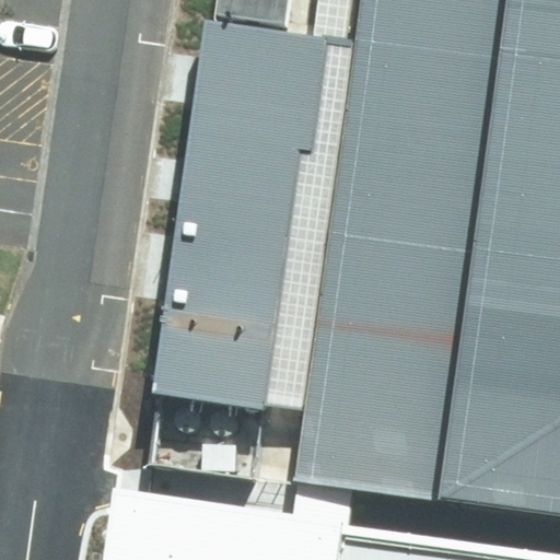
[(218,0),(216,19),(287,28),(290,0),(218,0)]
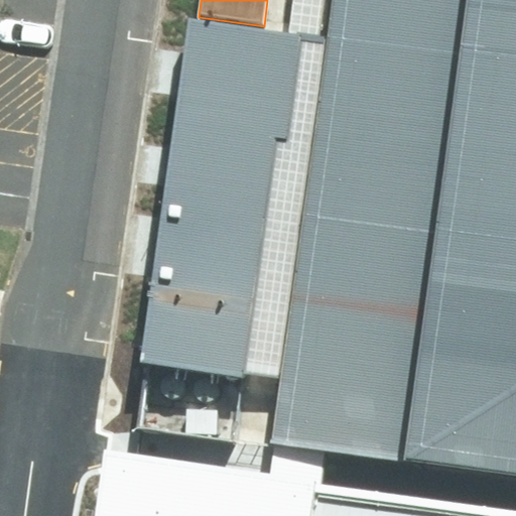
[(295,0),(291,30),(304,32),(289,139),(277,138),(245,371),(278,376),(330,0),(295,0)]
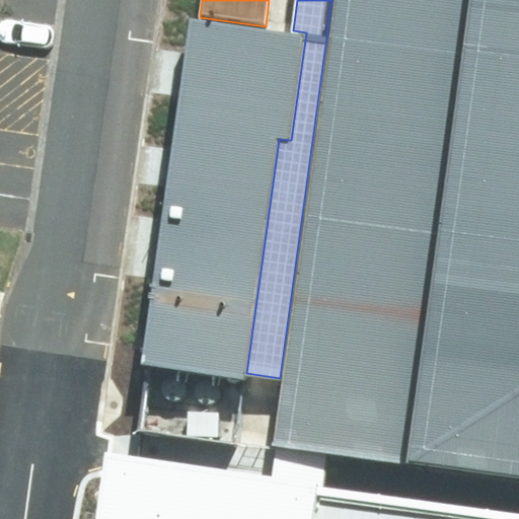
[(518,0),(331,0),(280,378),(272,447),(274,447),(301,451),(328,454),(518,479),(518,0)]
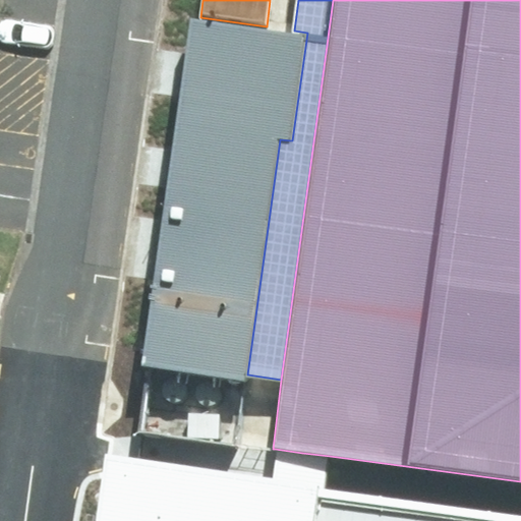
[(200,17),(187,15),(179,71),(166,170),(156,247),(138,366),(246,382),(247,374),(280,139),(292,140),(307,33),(294,31),(267,26),(200,17)]
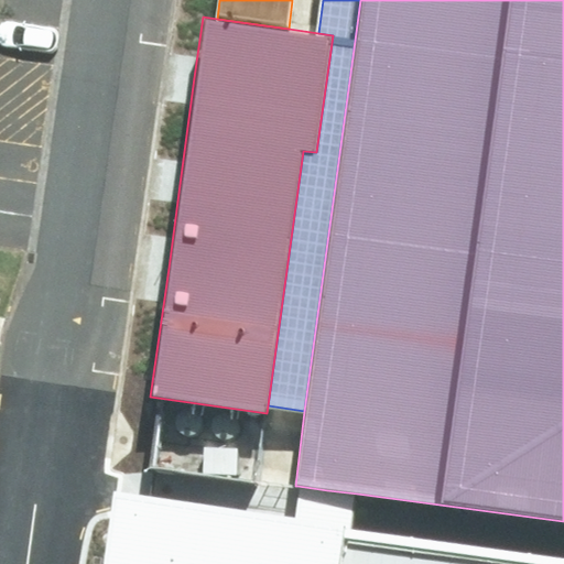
[(176,429),(179,433),(182,435),(186,437),(192,437),(196,436),(199,433),(203,430),(204,424),(203,420),(201,415),(197,412),(193,410),(188,410),(185,411),(181,413),(179,415),(176,420),(175,423),(176,429)]
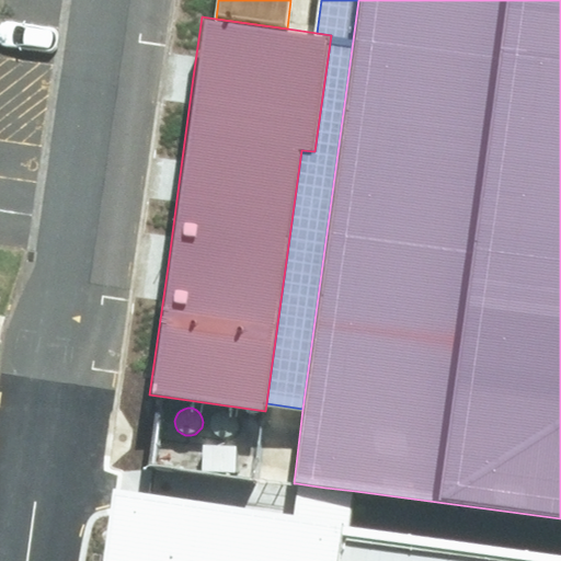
[(212,430),(214,434),(218,437),(222,438),(227,438),(231,437),(236,434),(238,431),(239,425),(239,421),(237,416),(232,413),(228,412),(225,411),(220,412),(217,414),(214,416),(212,421),(212,425),(212,430)]
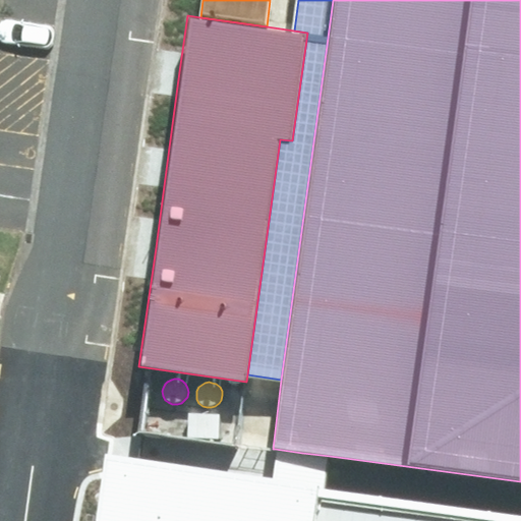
[(520,520),(520,514),(326,487),(330,456),(302,453),(275,449),(272,477),(109,456),(99,520),(520,520)]
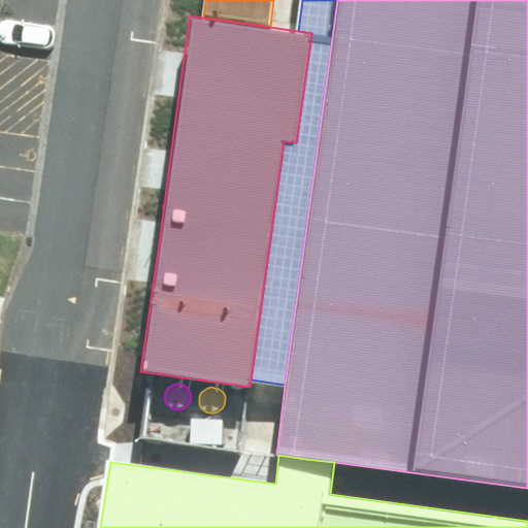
All buildings are outlined.
